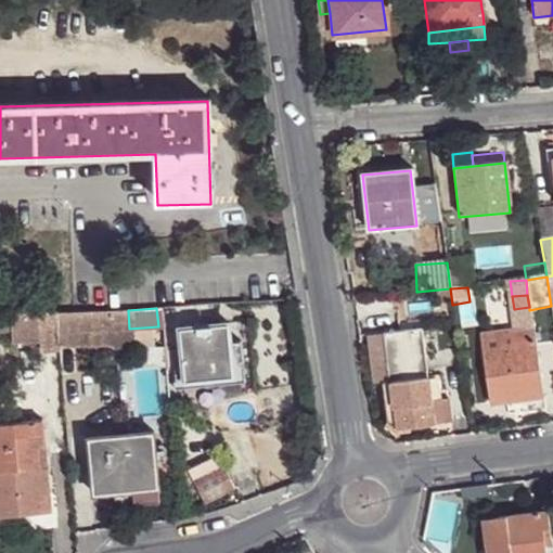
[(129,329),(128,310),(52,313),(55,346),(112,343),(111,330),(129,329)]
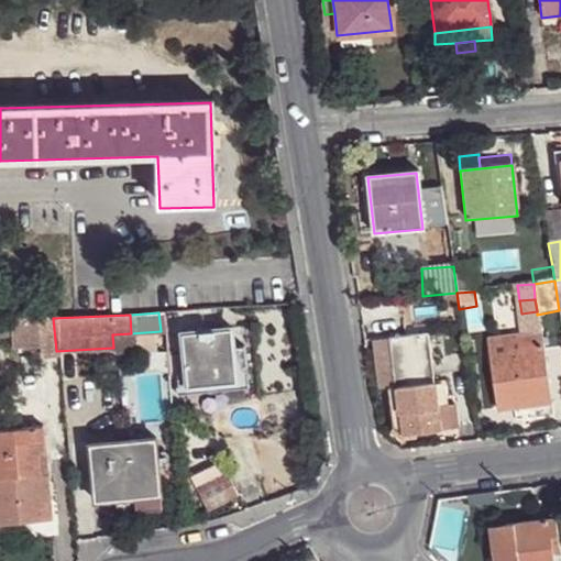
[(56,351),(53,318),(35,319),(37,344),(39,353),(56,351)]
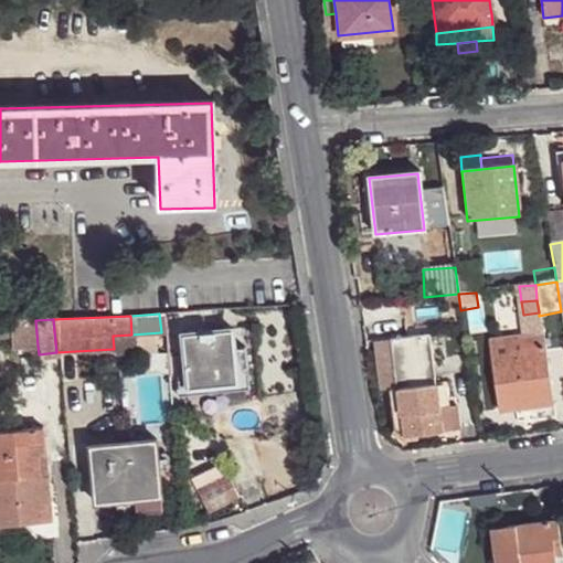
[(35,320),(10,324),(11,342),(12,348),(38,346),(35,320)]
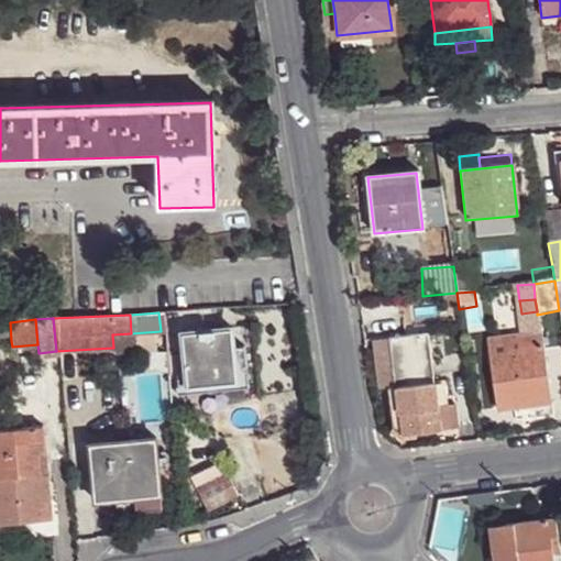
[(0,341),(11,341),(10,322),(0,322),(0,341)]
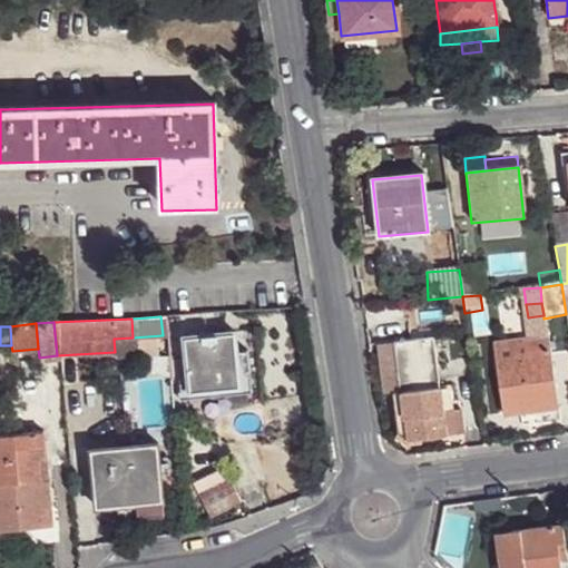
[(184,354),(186,388),(236,384),(234,351),(234,332),(206,333),(187,335),(183,335),(184,354)]
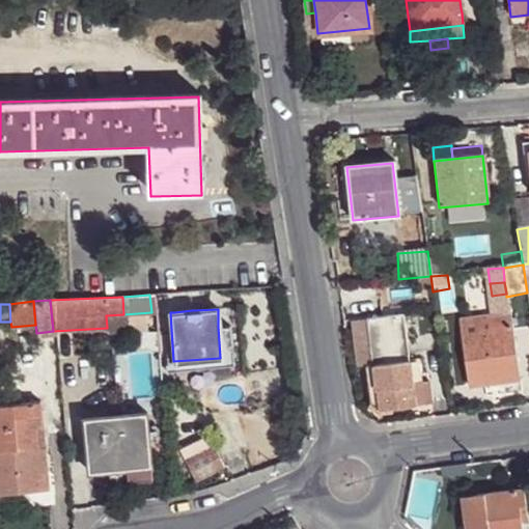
[(106,315),(107,328),(124,327),(123,314),(106,315)]
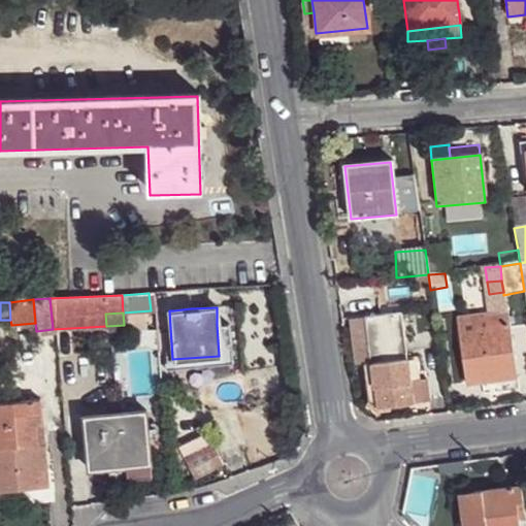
[(401,313),(363,318),(368,364),(406,358),(401,313)]
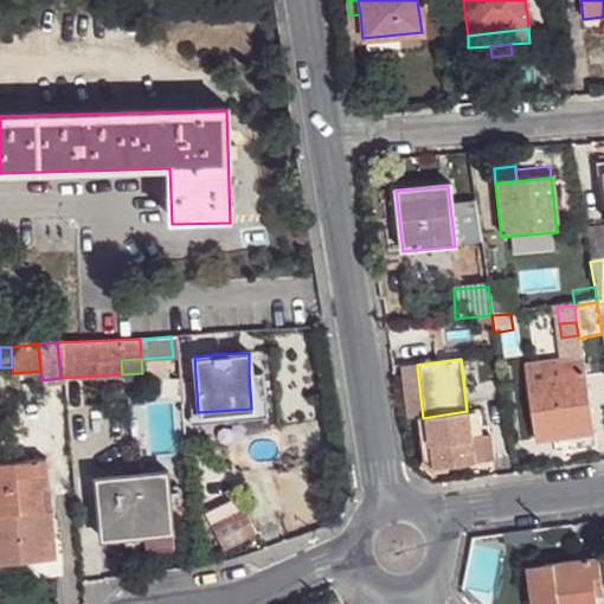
[(522,367),(525,384),(584,376),(583,359),(522,367)]
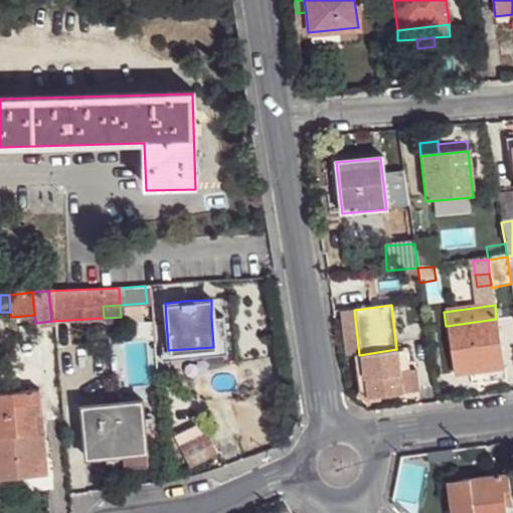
[(333,314),(340,357),(353,356),(359,355),(354,310),(333,314)]
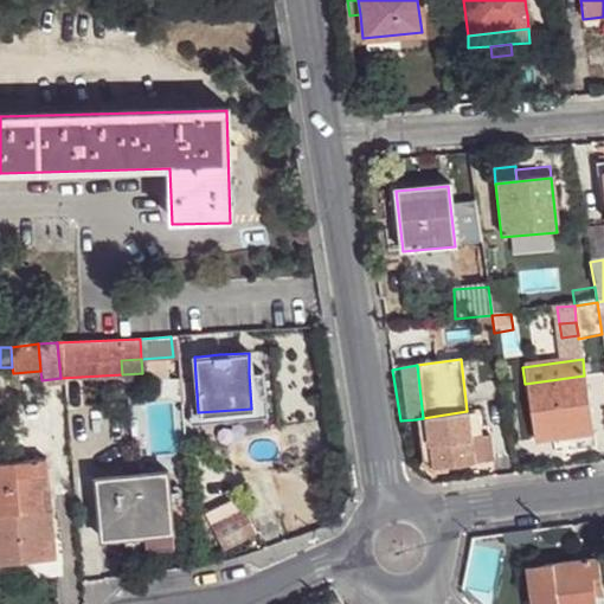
[(251,409),(198,412),(190,413),(186,413),(187,421),(264,416),(261,372),(249,373),(251,409)]
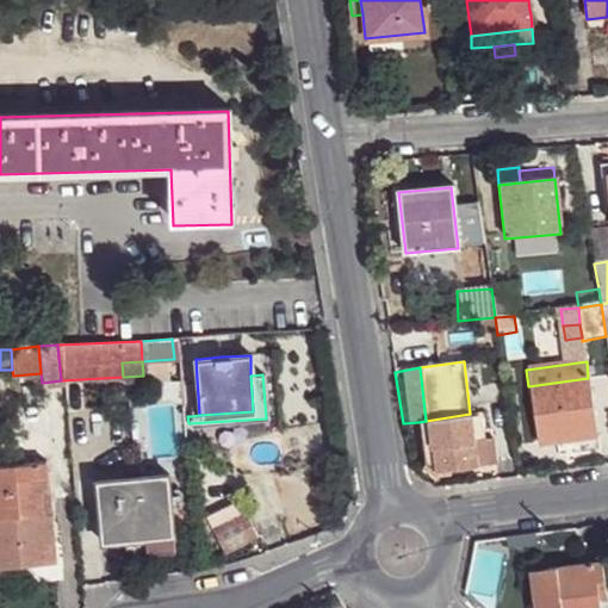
[(588,378),(528,386),(537,445),(596,436),(588,378)]
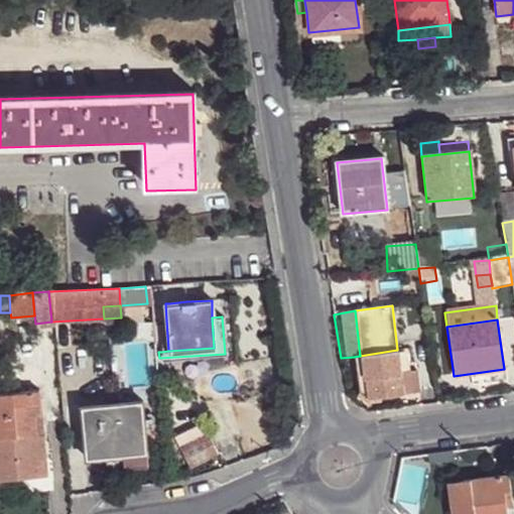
[(397,350),(360,356),(354,357),(359,393),(368,400),(402,395),(400,377),(397,350)]
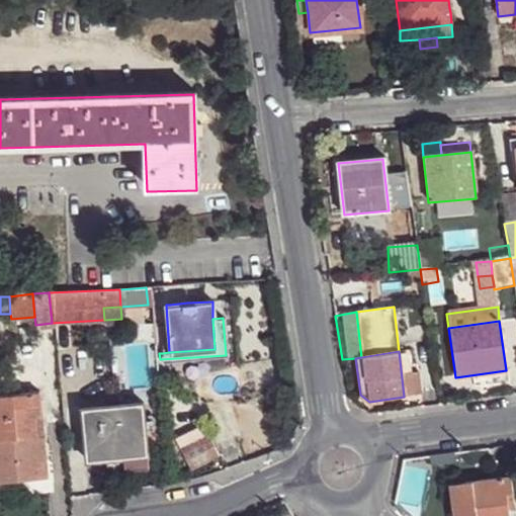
[(418,376),(402,378),(404,397),(420,395),(418,376)]
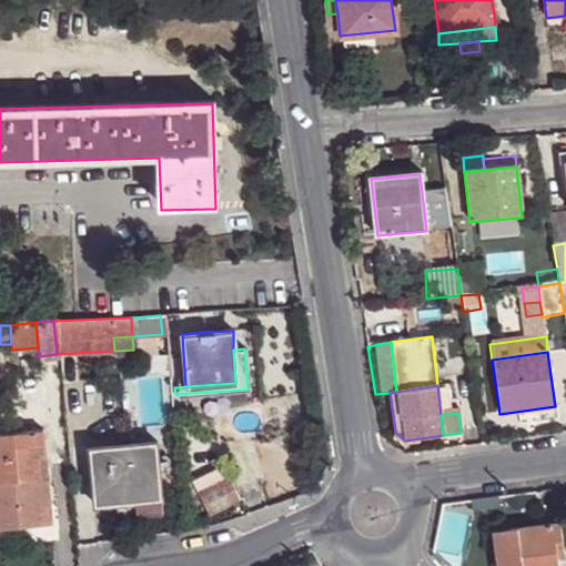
[(0,483),(29,481),(27,457),(34,457),(43,456),(41,433),(0,435),(0,483)]
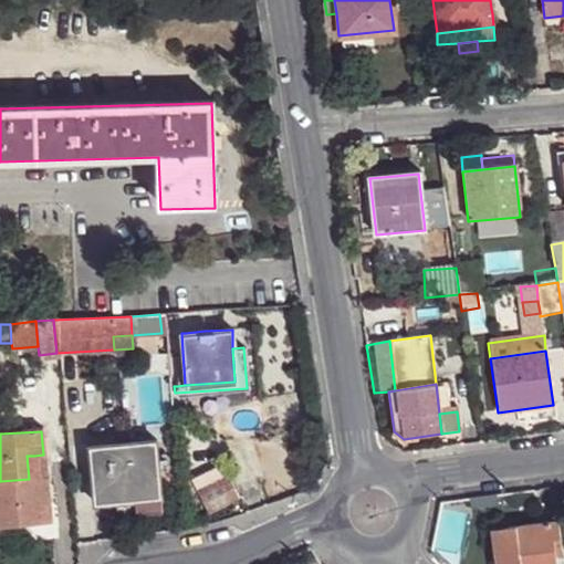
[(157,438),(89,446),(93,507),(116,505),(135,504),(136,521),(164,519),(157,438)]
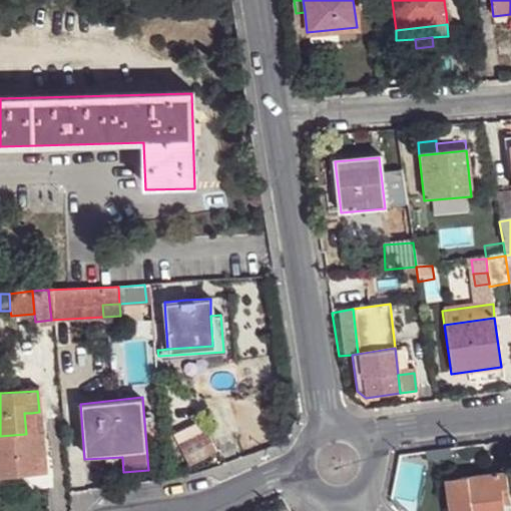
[(179,446),(188,466),(209,454),(216,451),(207,432),(179,446)]
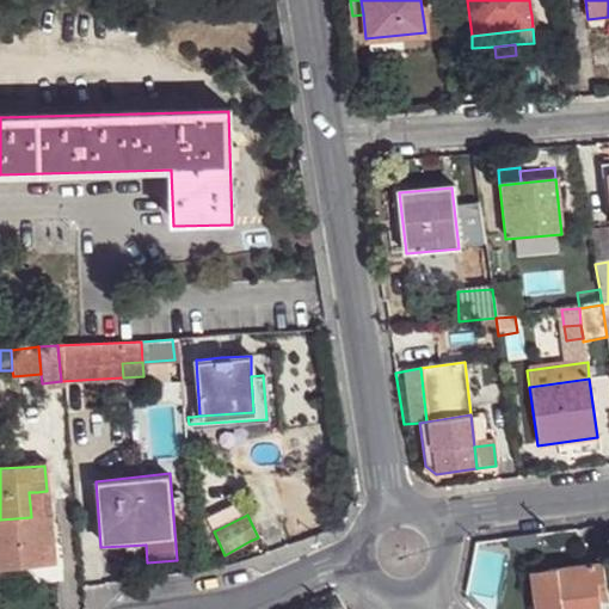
[(38,517),(31,517),(0,520),(0,568),(43,565),(41,546),(50,545),(48,516),(38,517)]
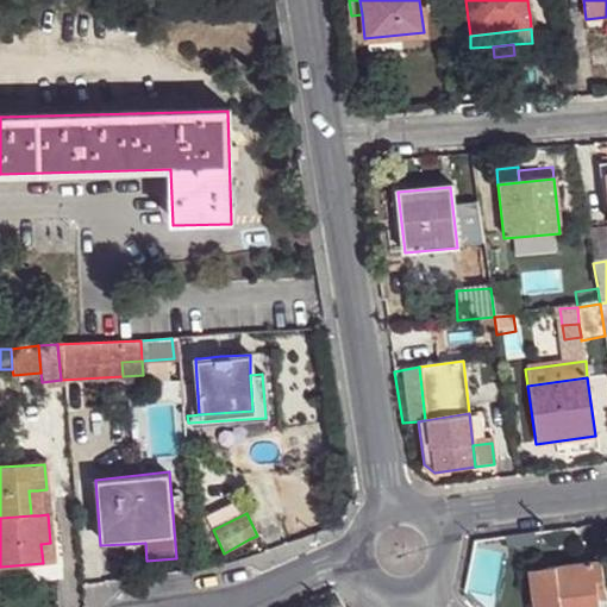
[(145,543),(125,544),(126,562),(146,561),(145,543)]
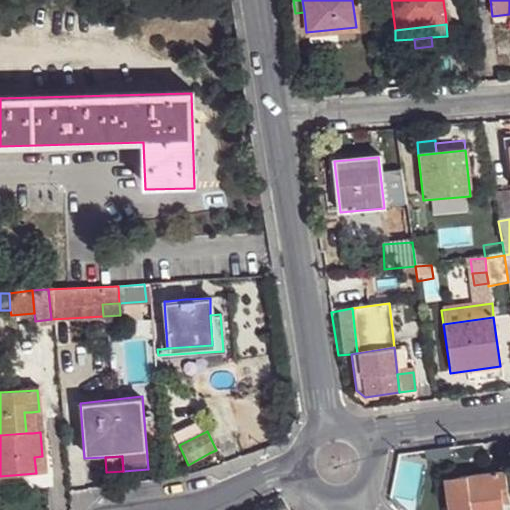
[(504,495),(509,495),(506,472),(447,480),(451,509),(505,509),(504,503),(504,495)]
